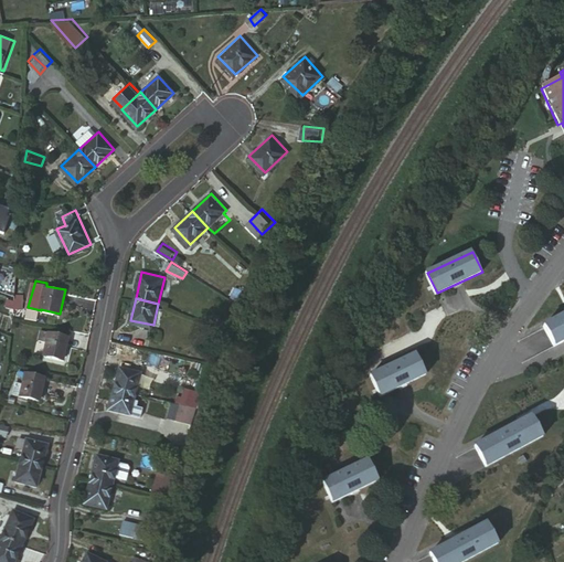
[(563,315),(544,325),(555,343),(563,339),(563,315)]
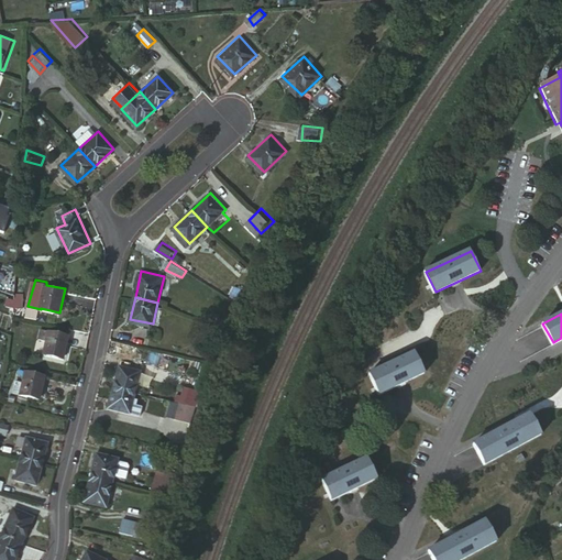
[(39,351),(50,353),(56,330),(44,328),(39,351)]
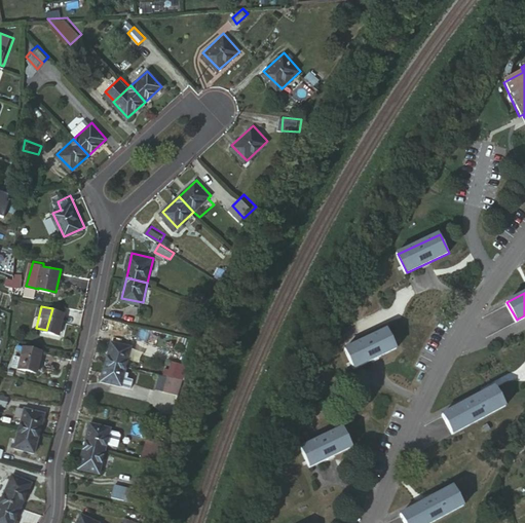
[(52,308),(46,330),(60,333),(65,309),(52,307),(52,308)]
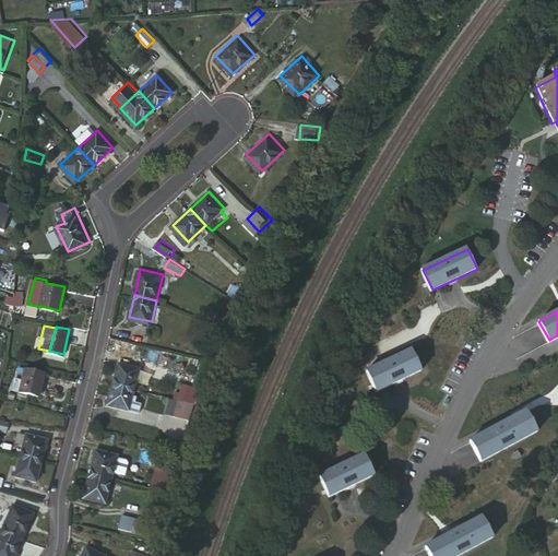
[(412,350),(368,370),(377,389),(422,368),(412,350)]
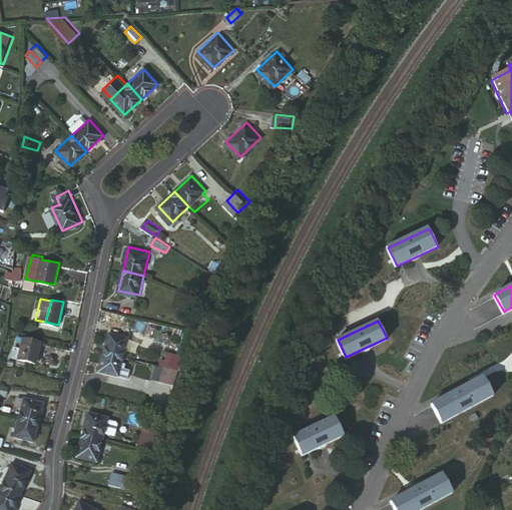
[(108,333),(104,352),(124,356),(129,337),(108,333)]
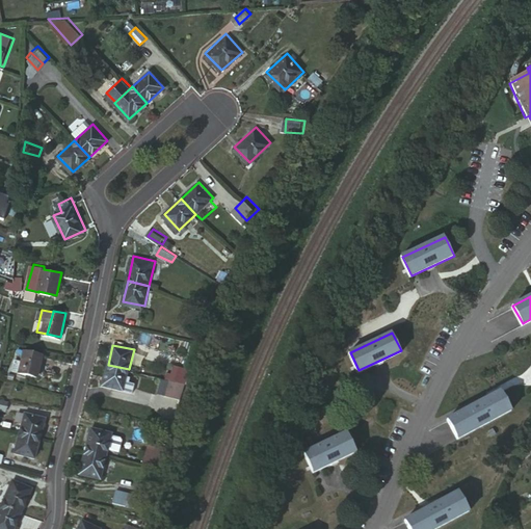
[(23,360),(20,369),(38,374),(44,351),(26,348),(23,360)]
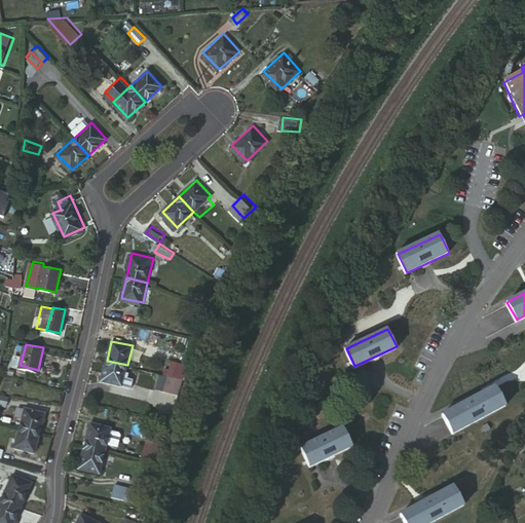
[(13,364),(20,365),(23,356),(15,353),(13,364)]
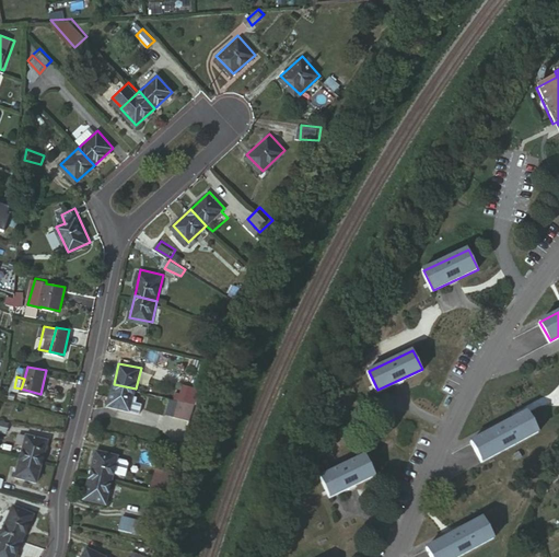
[(136,389),(114,384),(108,406),(130,410),(136,389)]
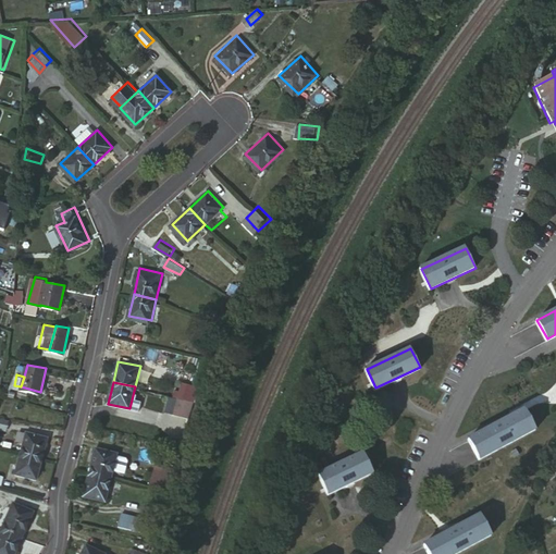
[(198,402),(205,386),(193,384),(189,399),(198,402)]
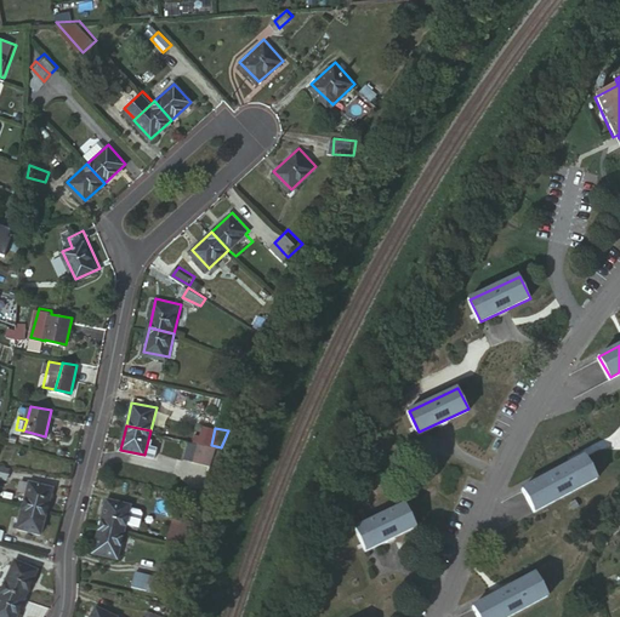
[(216,463),(221,447),(211,445),(202,443),(197,460),(216,463)]
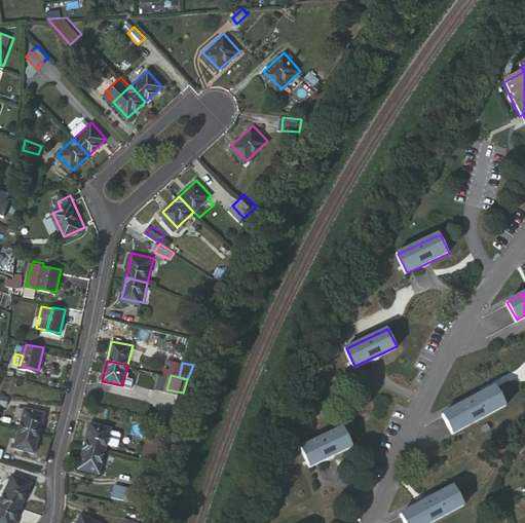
[(495,386),(444,413),(453,431),(504,405),(495,386)]
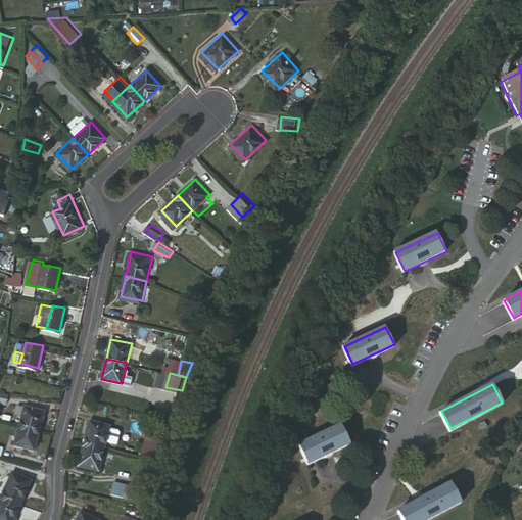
[(0,389),(0,399),(7,402),(10,391),(0,389)]
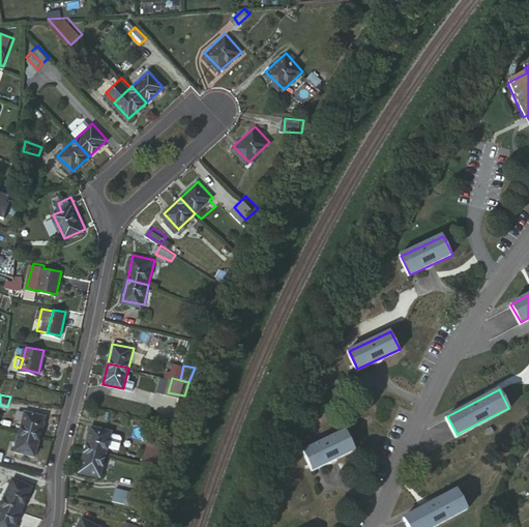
[(18,409),(13,427),(20,429),(39,434),(46,415),(26,409),(25,411),(18,409)]
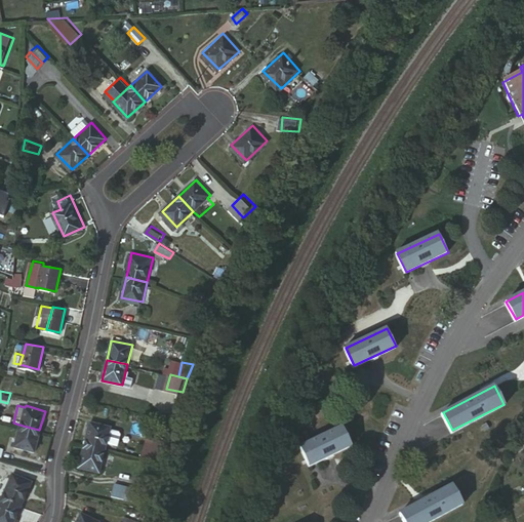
[(90,420),(84,444),(103,448),(105,442),(116,445),(120,433),(118,431),(109,428),(110,426),(90,420)]
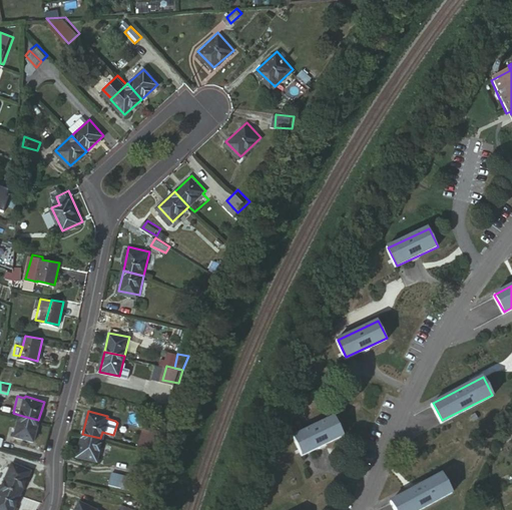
[(38,420),(19,415),(14,434),(33,439),(38,420)]
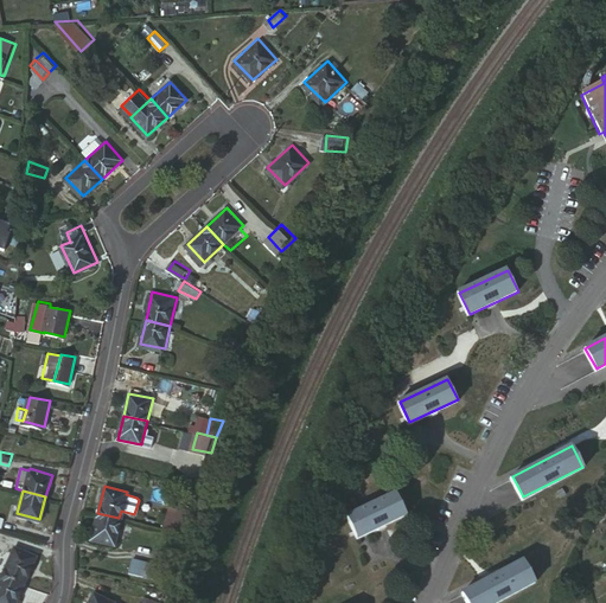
[(397,492),(349,515),(359,537),(408,513),(397,492)]
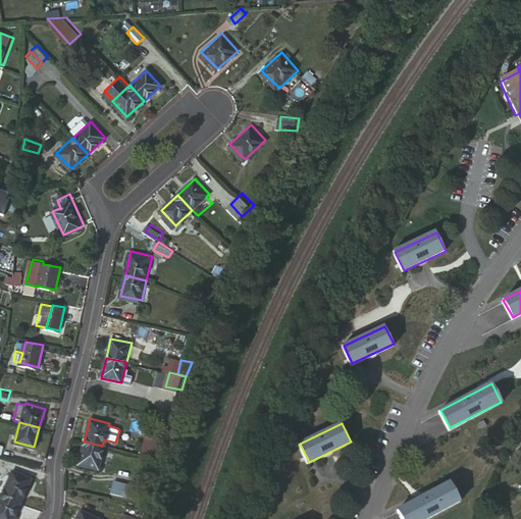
[(150,447),(158,449),(162,437),(143,433),(141,444),(150,447)]
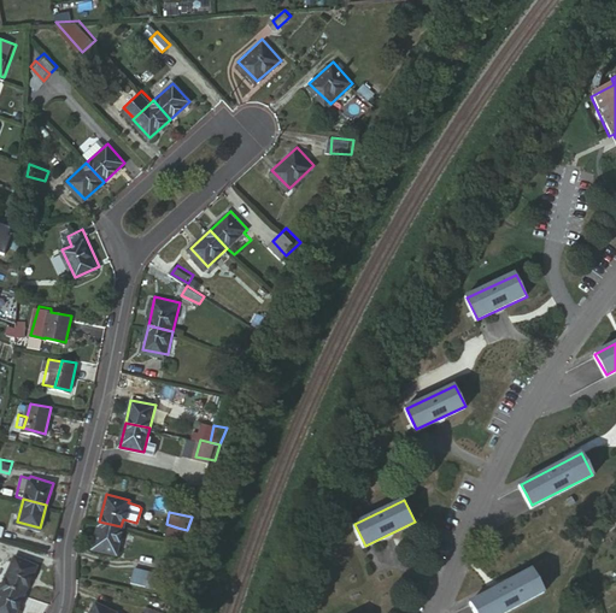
[(121,526),(99,522),(91,548),(113,553),(121,526)]
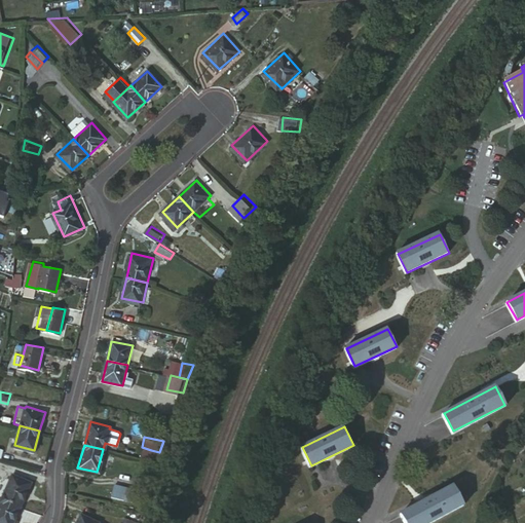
[(142,447),(139,458),(149,460),(151,450),(142,447)]
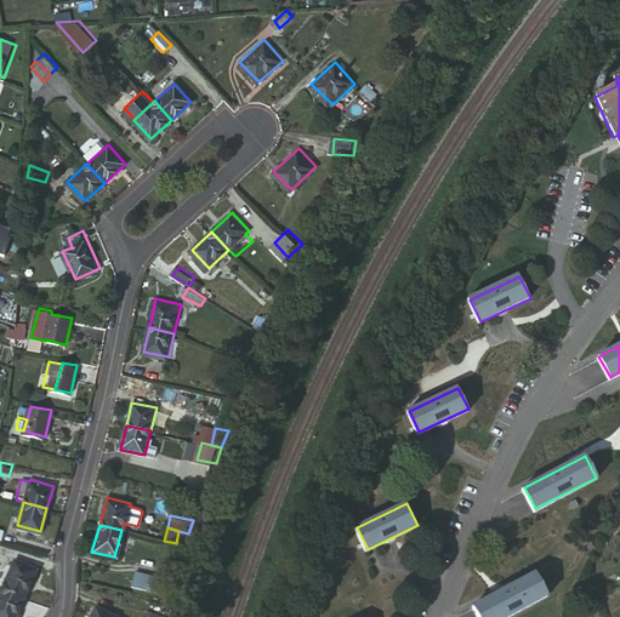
[(176,543),(186,546),(188,533),(178,531),(176,543)]
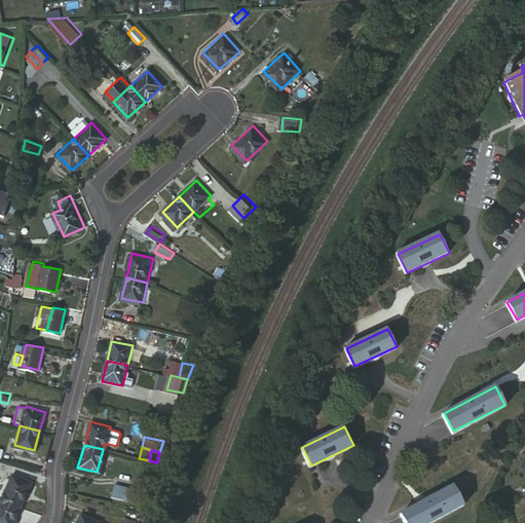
[(135,460),(126,488),(140,491),(148,463),(135,460)]
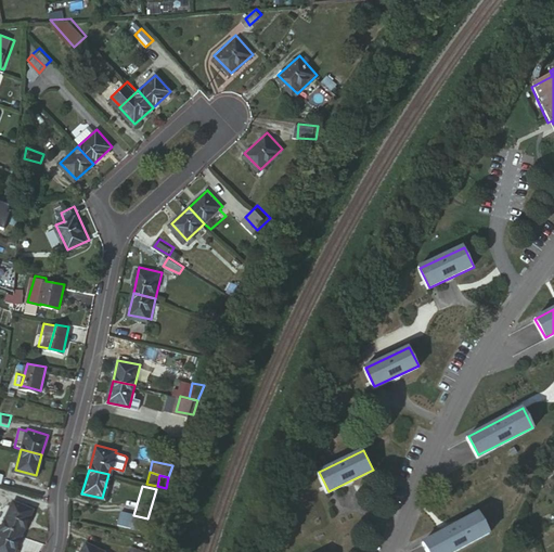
[(12,500),(2,524),(23,533),(34,509),(12,500)]
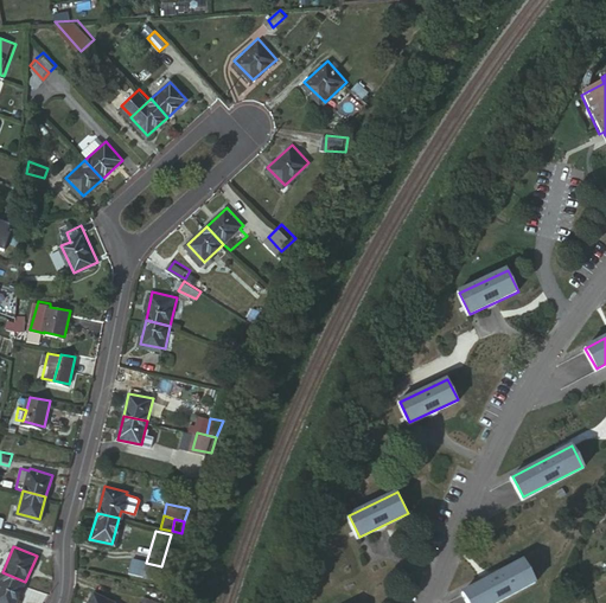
[(133,555),(128,569),(140,572),(145,558),(133,555)]
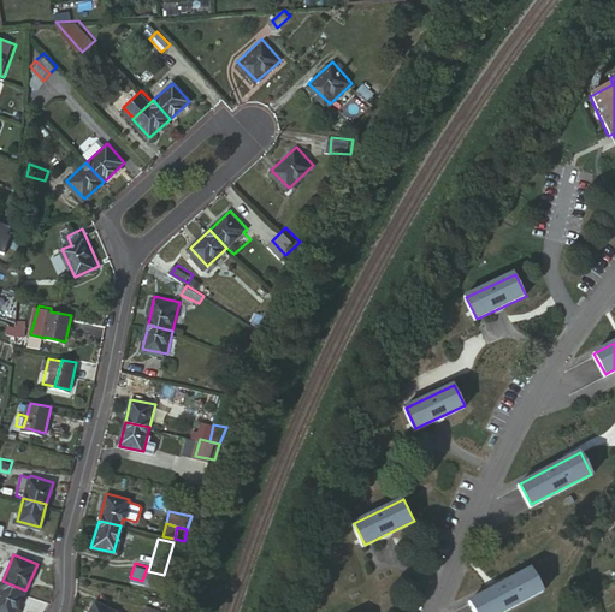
[(533,566),(471,600),(477,611),(497,611),(544,587),(533,566)]
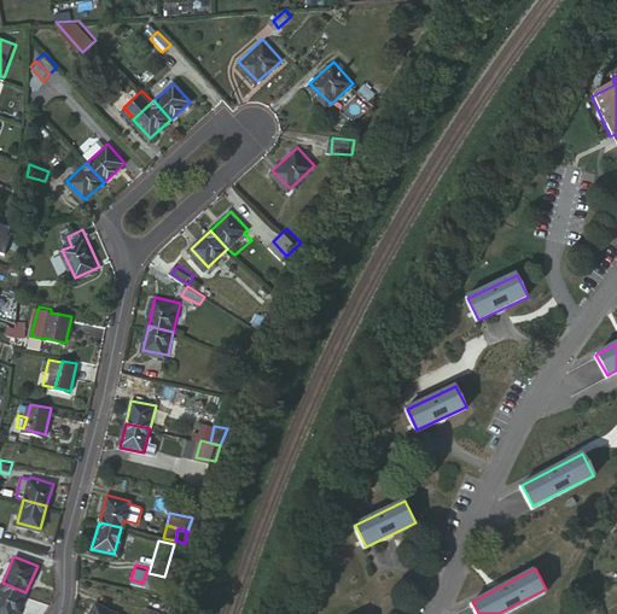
[(16,613),(25,592),(3,583),(0,588),(0,613),(16,613)]
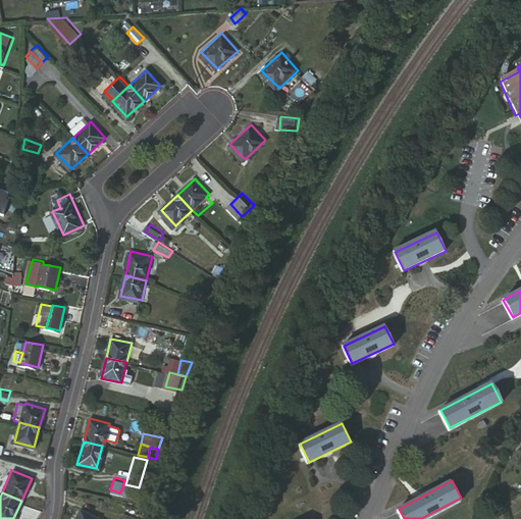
[(75,518),(98,518),(100,517),(83,508),(75,518)]
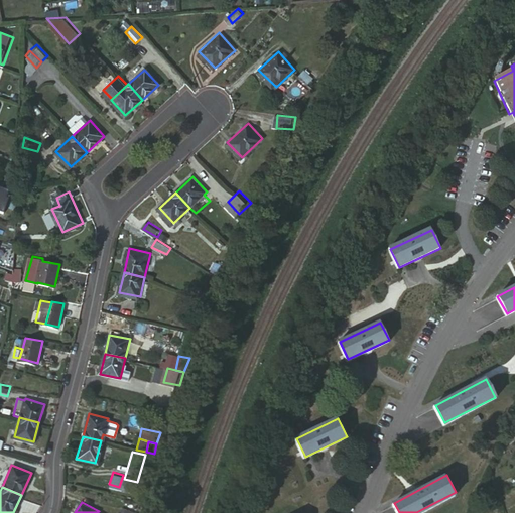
All buildings are outlined.
